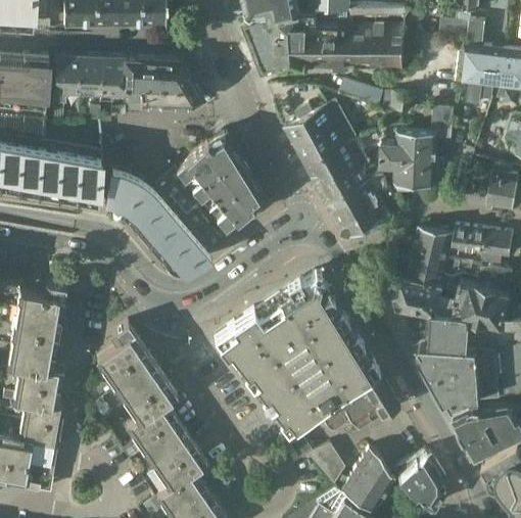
[(0,143),(39,151),(41,128),(41,125),(46,50),(47,36),(47,31),(49,0),(0,0),(0,143)]
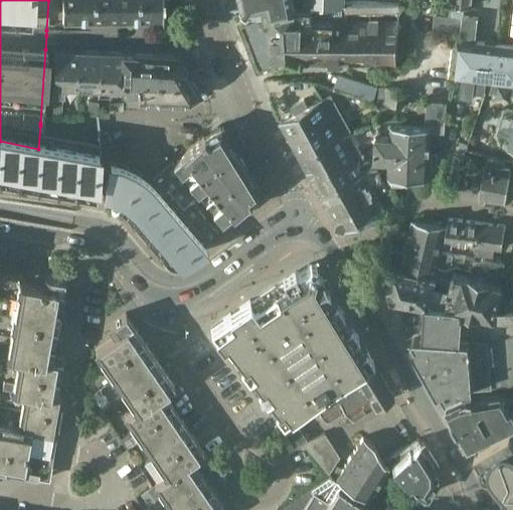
[(59,0),(60,28),(89,27),(89,0),(59,0)]
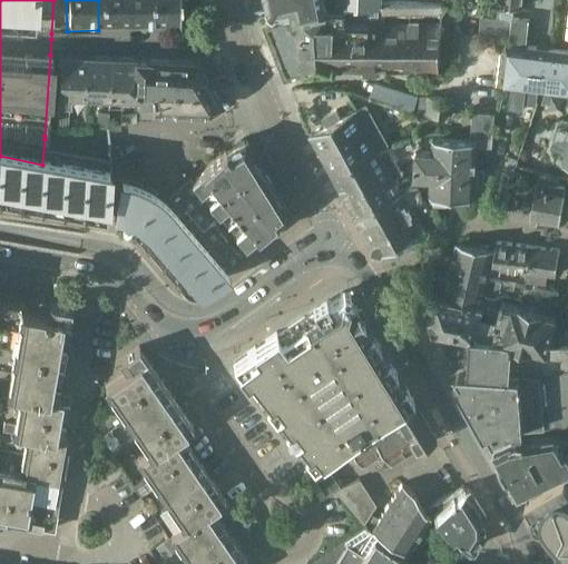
[(98,0),(98,30),(129,30),(129,7),(128,0),(98,0)]
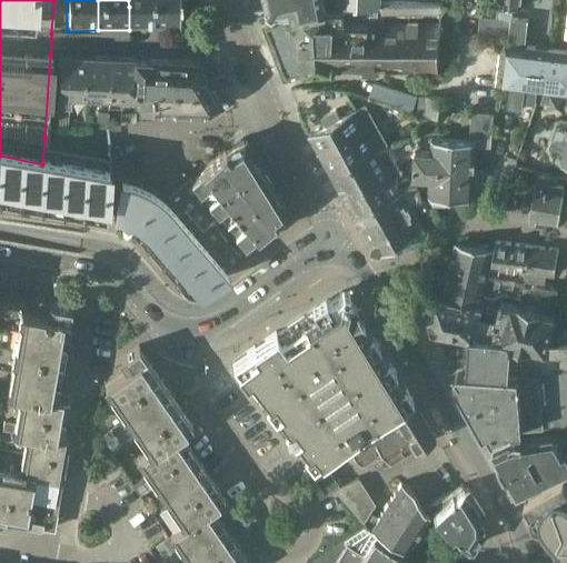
[(264,0),(266,7),(266,8),(266,10),(282,18),(284,24),(302,20),(326,14),(322,0),(264,0)]
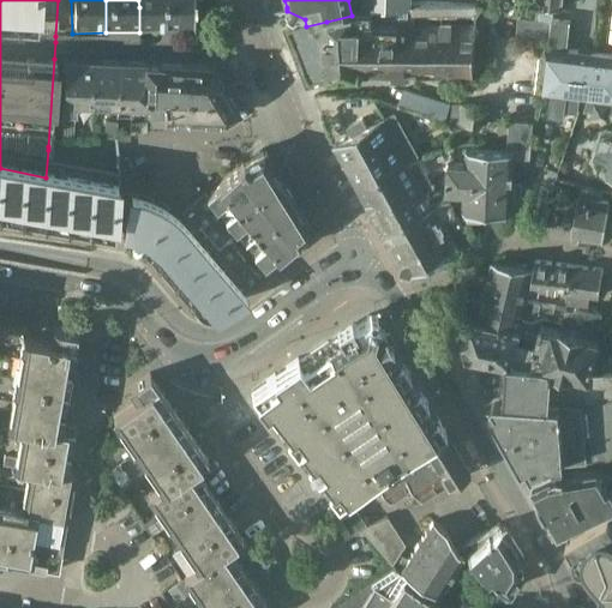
[(390,13),(408,13),(408,7),(408,0),(361,0),(361,14),(371,13),(390,13)]
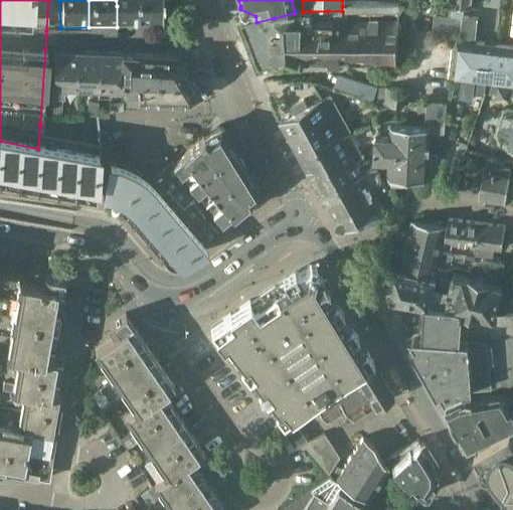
[(436,0),(450,2),(449,9),(459,10),(471,11),(471,0),(436,0)]
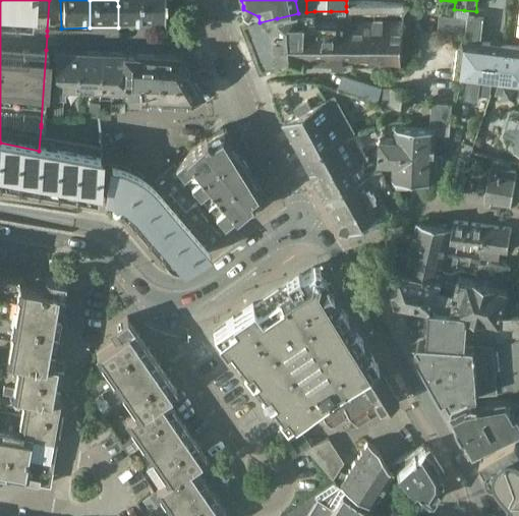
[(163,26),(163,5),(118,6),(118,27),(163,26)]
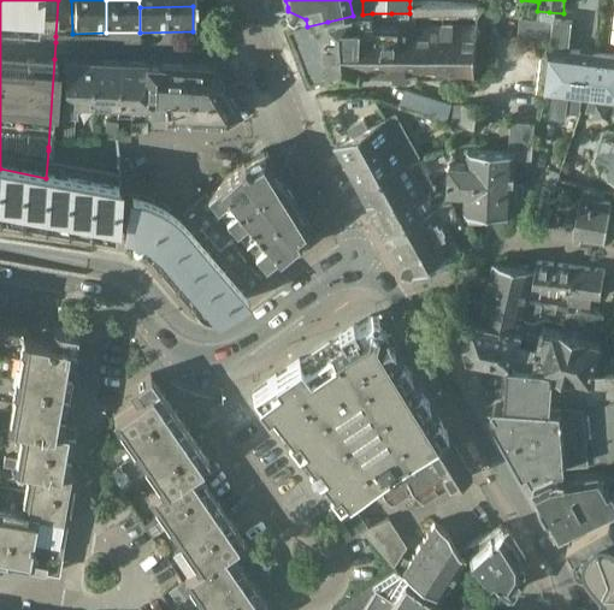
[(415,28),(415,31),(426,31),(426,23),(473,24),(483,11),(454,10),(409,7),(409,13),(391,13),(391,25),(395,25),(395,28),(415,28)]
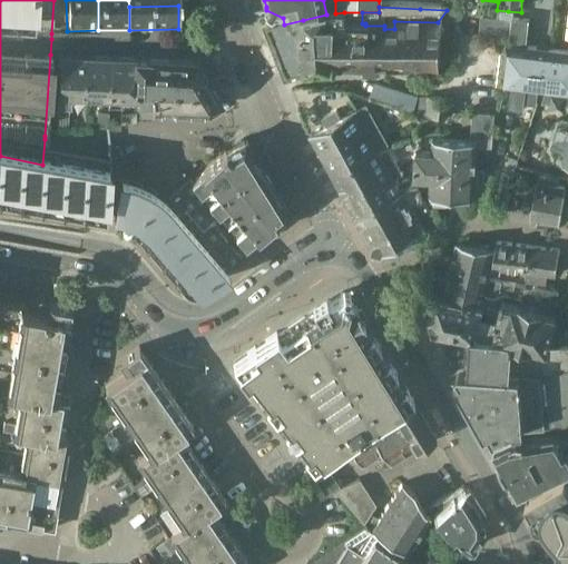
[(508,17),(508,11),(497,10),(496,16),(495,25),(480,22),(479,38),(508,41),(511,23),(511,17),(508,17)]
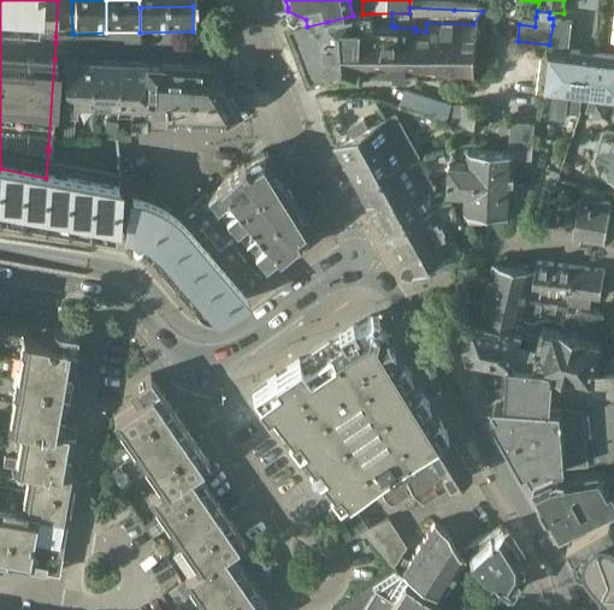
[(397,81),(397,31),(381,30),(377,29),(375,29),(372,30),(372,13),(362,15),(353,16),(328,22),(329,82),(360,81),(397,81)]
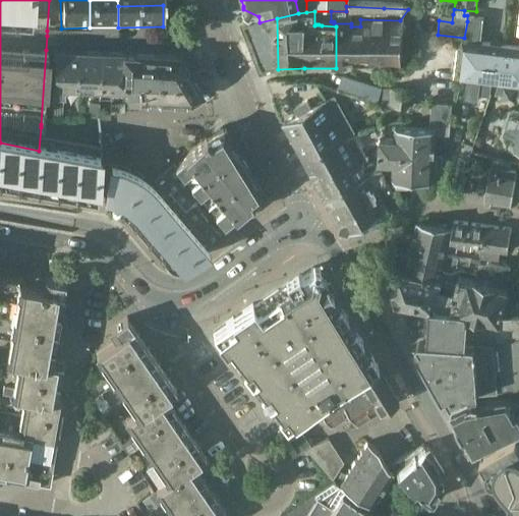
[(274,69),(278,69),(277,18),(260,22),(242,29),(261,75),(274,69)]
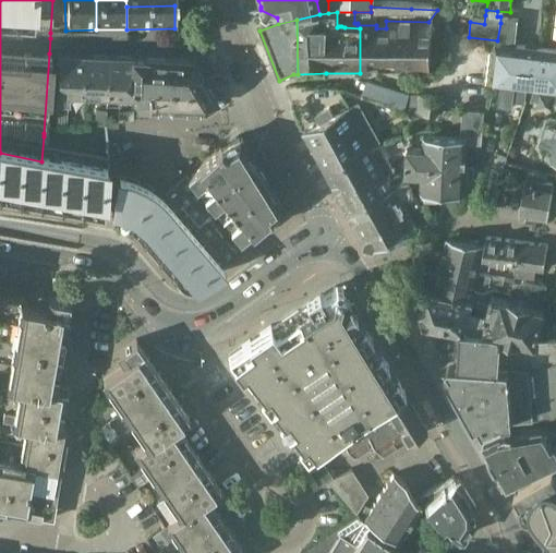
[(497,40),(497,49),(514,50),(516,25),(500,23),(497,40)]
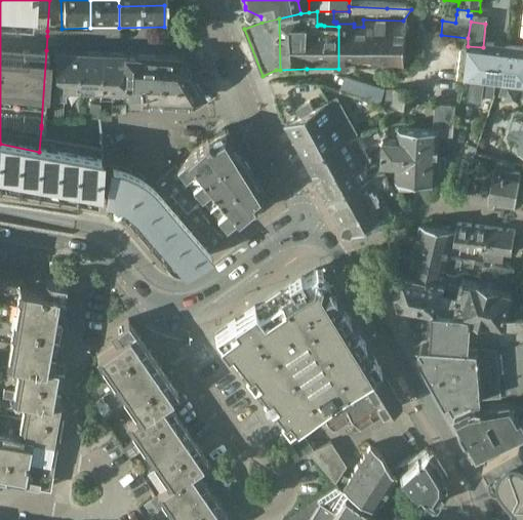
[(363,27),(354,27),(338,27),(338,69),(364,69),(365,27),(363,27)]
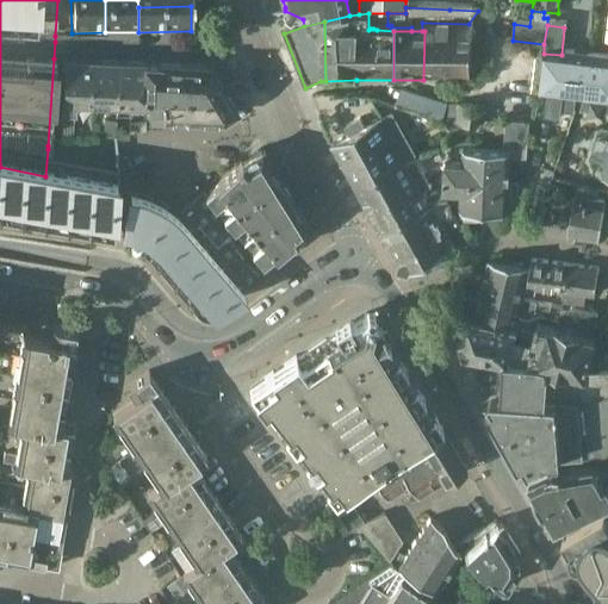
[(423,80),(469,81),(469,31),(425,31),(423,80)]
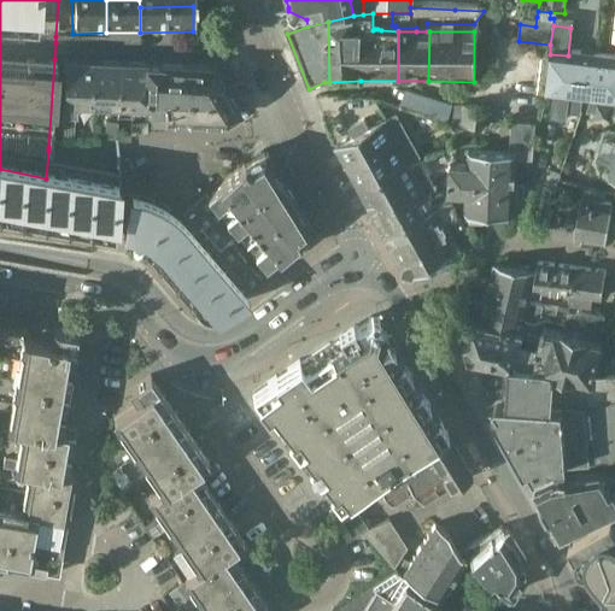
[(542,46),(532,45),(526,52),(531,62),(540,63),(545,54),(542,46)]
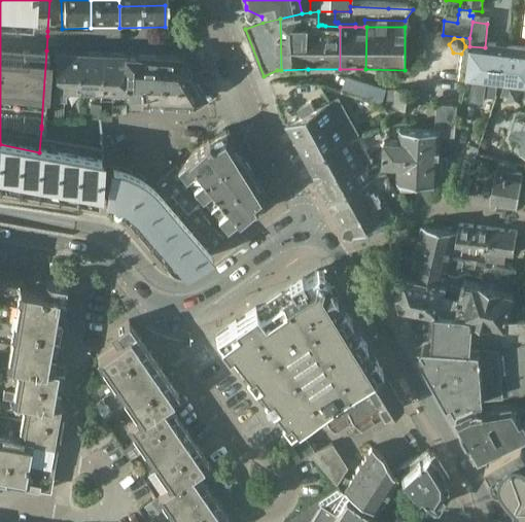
[(524,51),(508,50),(485,47),(469,46),(467,45),(465,53),(463,53),(461,66),(462,66),(460,81),(470,82),(495,85),(503,87),(524,89),(524,51)]
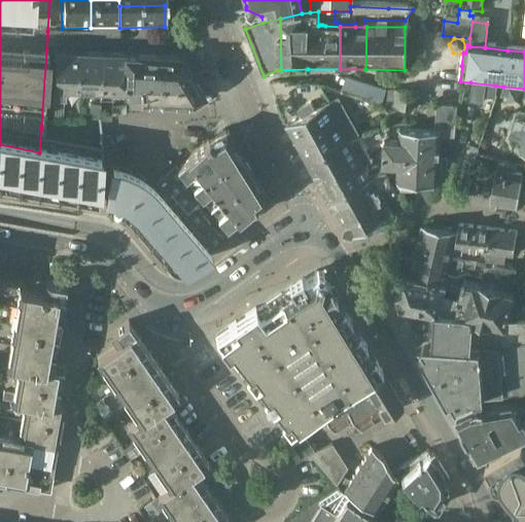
[(63,96),(76,97),(80,97),(81,84),(77,84),(78,57),(54,56),(51,100),(63,101),(63,96)]
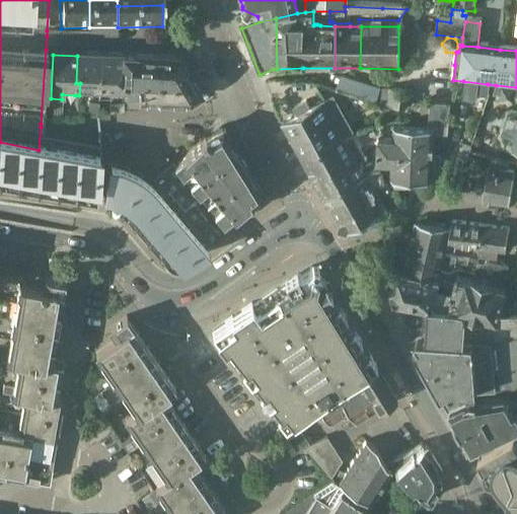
[(75,95),(97,96),(97,100),(99,57),(77,56),(76,83),(80,83),(79,95),(75,95)]
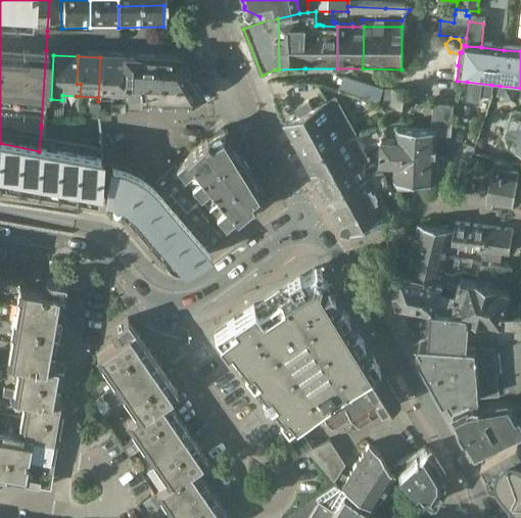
[(108,101),(108,97),(123,98),(124,83),(123,83),(124,57),(123,57),(123,58),(100,57),(98,101),(108,101)]
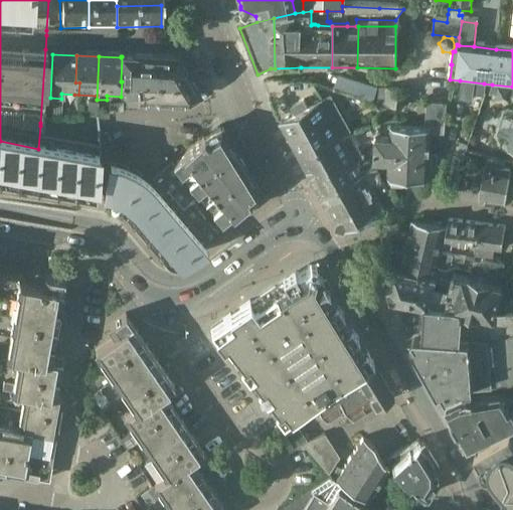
[(139,82),(142,82),(181,82),(186,78),(174,60),(133,58),(133,57),(122,56),(121,81),(122,81),(125,82),(127,82),(126,75),(139,76),(139,82)]
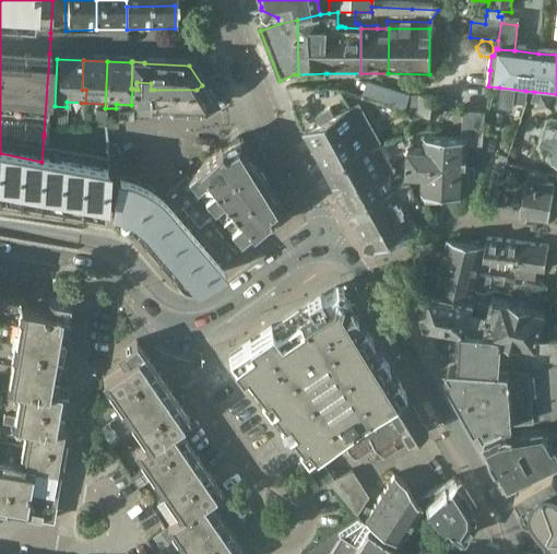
[(138,90),(135,90),(135,119),(150,120),(150,113),(149,113),(149,99),(154,99),(154,90),(151,90),(151,83),(137,82),(138,90)]
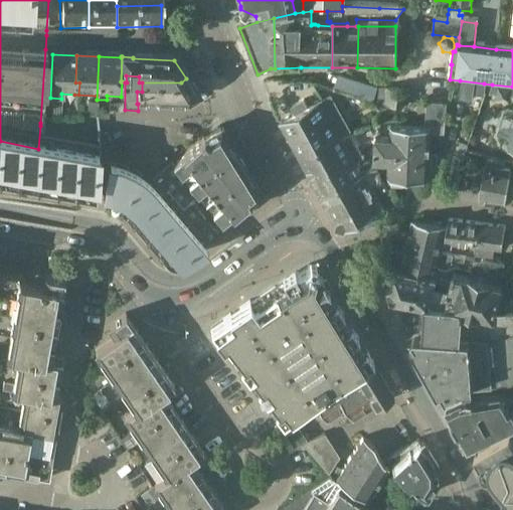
[(181,82),(142,82),(142,92),(137,92),(137,104),(138,104),(187,105),(188,104),(188,103),(197,97),(186,78),(181,82)]
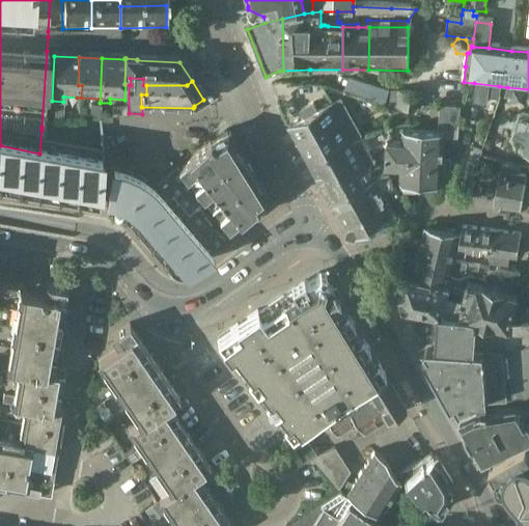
[(346,83),(342,93),(385,109),(404,111),(413,112),(414,107),(418,108),(420,98),(399,94),(397,94),(387,95),(346,83)]
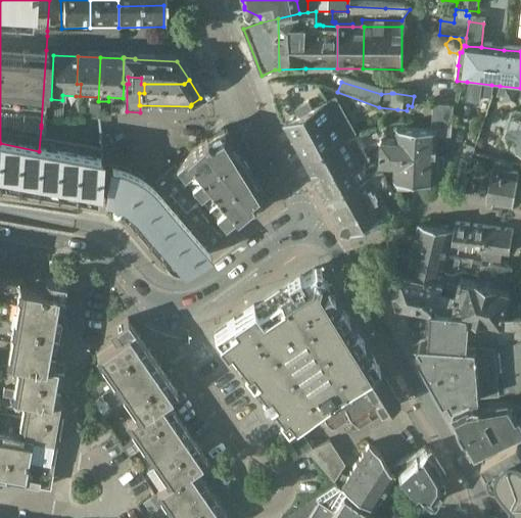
[(490,100),(491,85),(467,82),(464,104),(478,106),(479,99),(490,100)]
